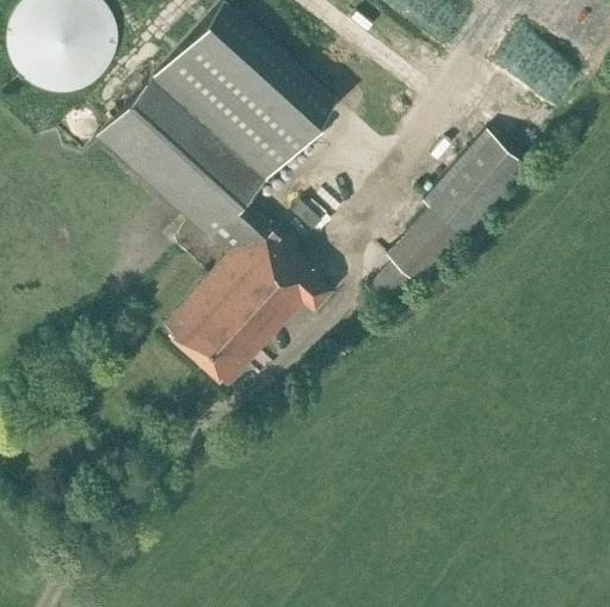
[(12,75),(105,90),(118,1),(111,0),(68,0),(67,11),(23,4),(12,75)]
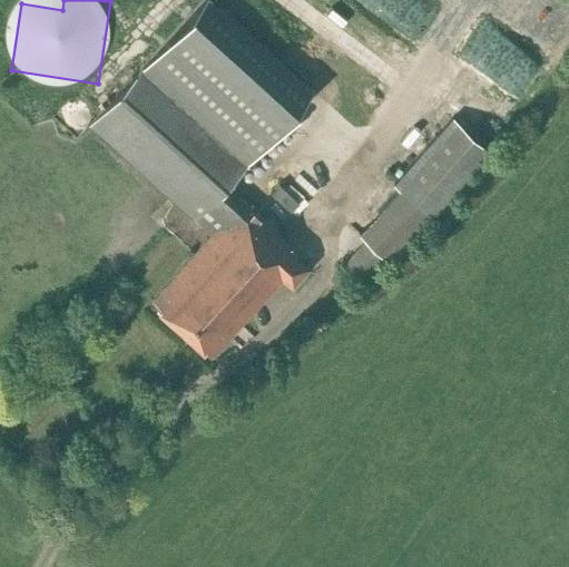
[(242,203),(225,188),(313,93),(211,0),(205,0),(150,60),(90,127),(212,237),(151,303),(213,359),(282,282),(291,290),(310,270),(285,247),(287,244),(243,203),(242,203)]
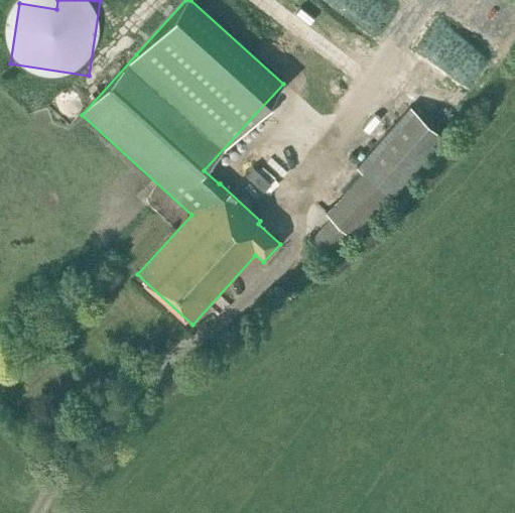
[(355,240),(390,199),(443,138),(410,109),(357,169),(360,172),(325,214),(355,240)]
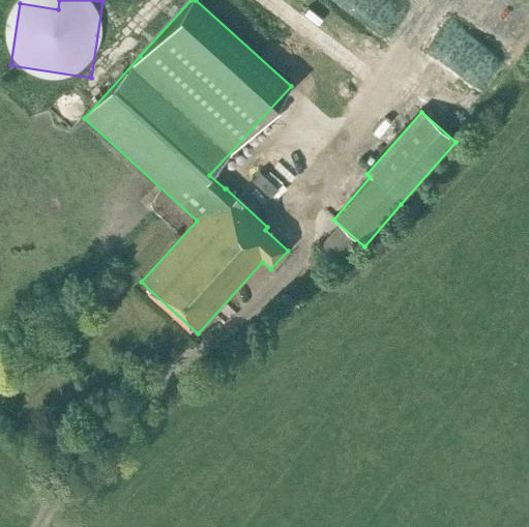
[(262,169),(255,177),(273,192),(280,183),(262,169)]
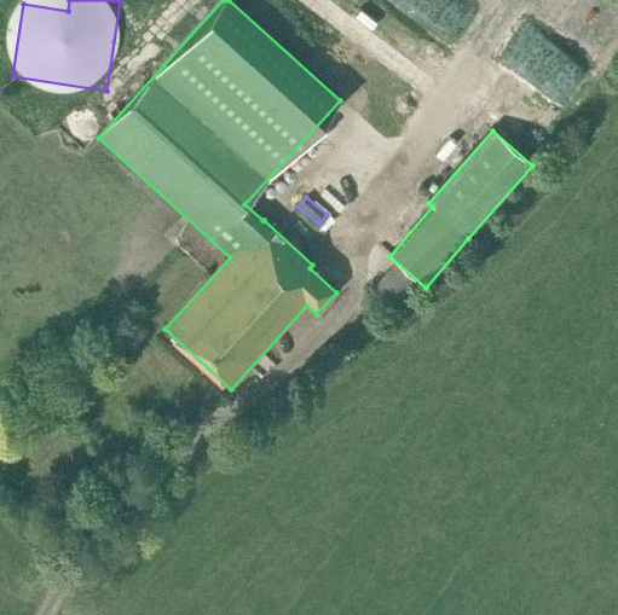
[(396,265),(371,291),(397,313),(420,286),(396,265)]
